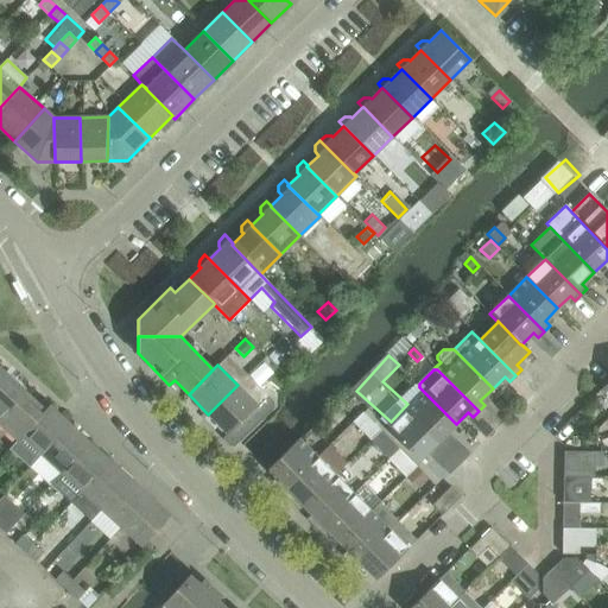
[(0,418),(25,391),(5,373),(0,378),(0,418)]
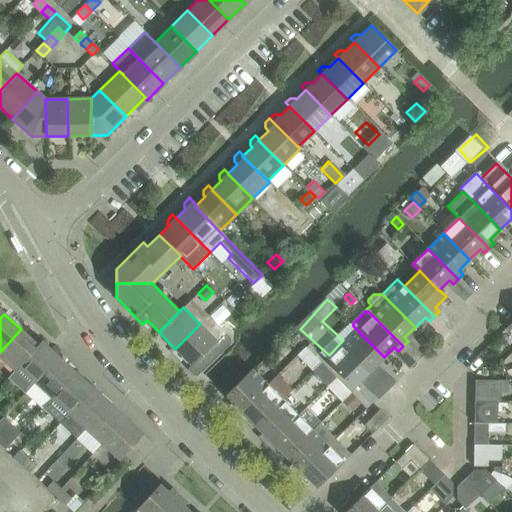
[(216,341),(200,324),(175,349),(191,365),(191,366),(216,341)]
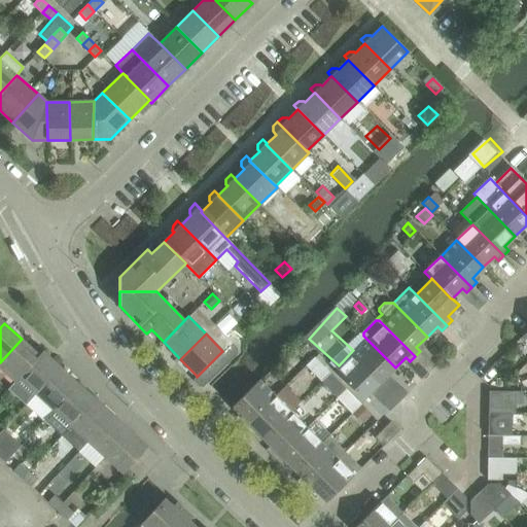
[(0,362),(0,367),(14,382),(15,382),(19,379),(18,378),(39,355),(39,354),(22,339),(0,362)]
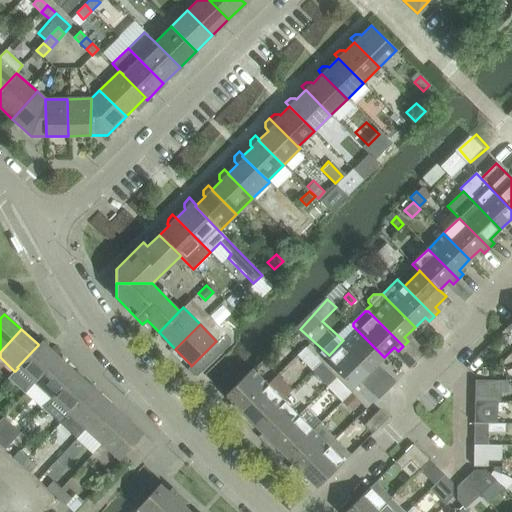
[(285,338),(293,346),(302,337),(294,329),(285,338)]
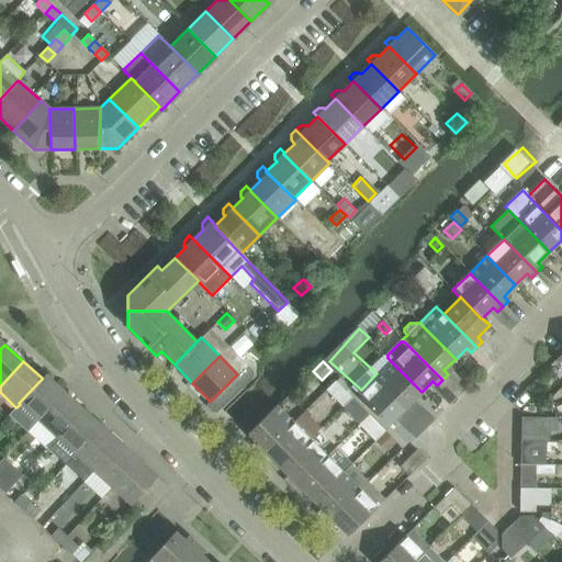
[(409,404),(422,392),(393,363),(375,380),(408,414),(414,408),(409,404)]
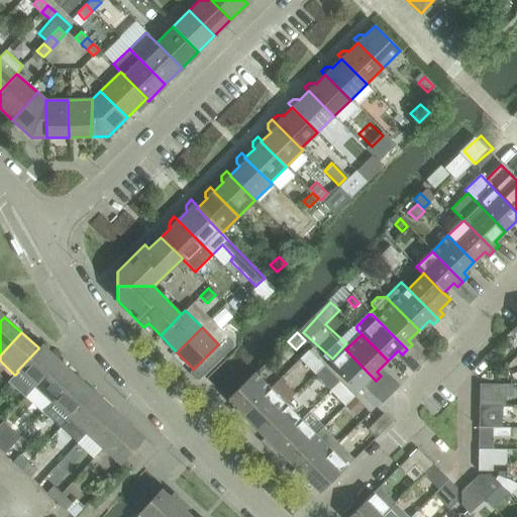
[(221,357),(232,347),(232,342),(228,338),(224,338),(218,344),(193,370),(193,369),(189,373),(195,379),(199,380),(203,376),(203,372),(208,372),(210,369),(210,365),(214,365),(217,362),(217,357),(221,357)]
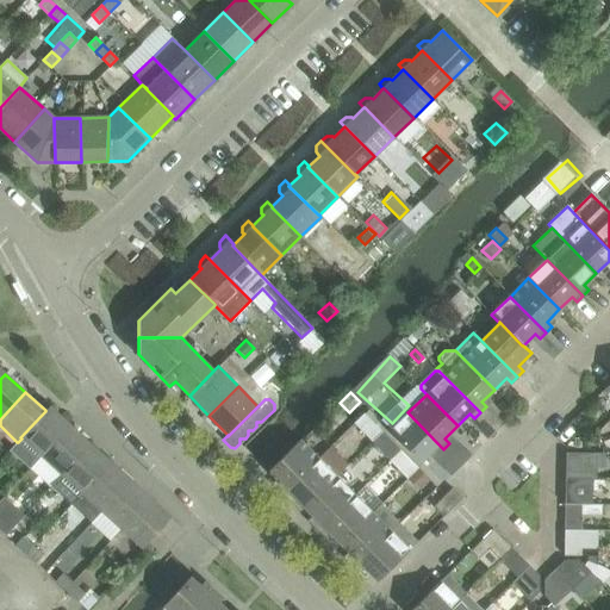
[(49,406),(45,410),(45,411),(20,437),(22,439),(18,442),(17,442),(8,450),(29,470),(31,467),(69,425),(49,406)]
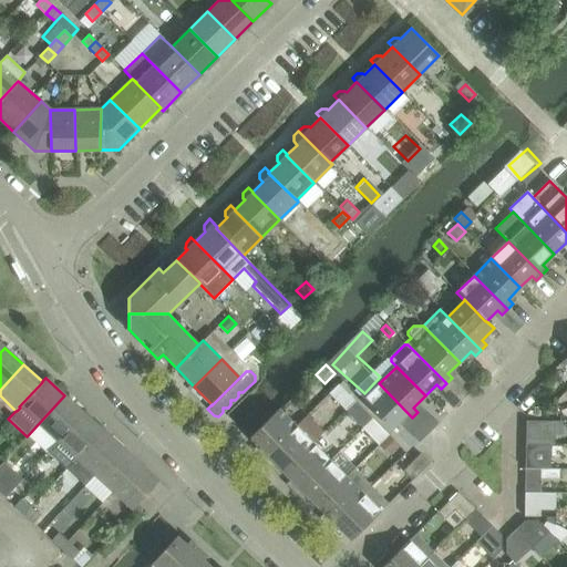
[(547,392),(553,388),(544,380),(539,384),(547,392)]
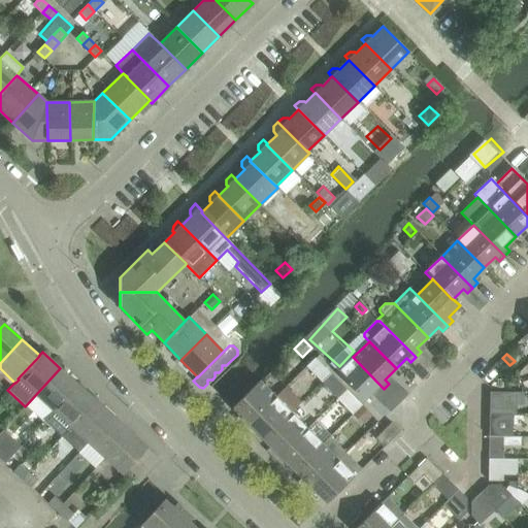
[(331,372),(316,357),(306,367),(322,383),(331,372)]
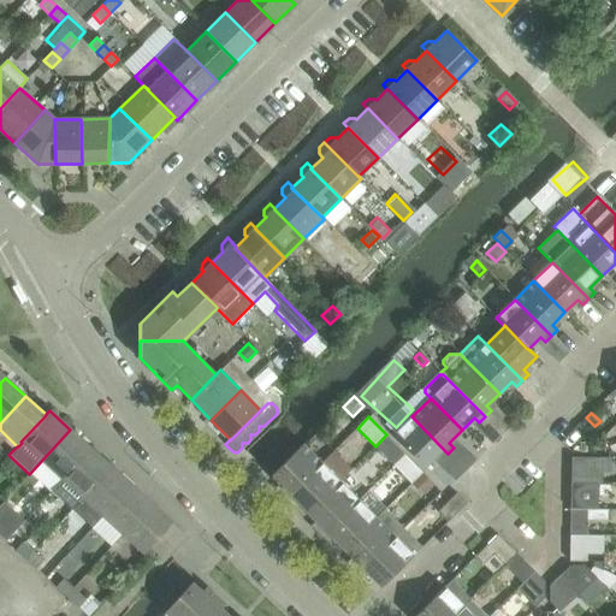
[(448,454),(412,416),(394,436),(425,467),(437,454),(442,460),(448,454)]
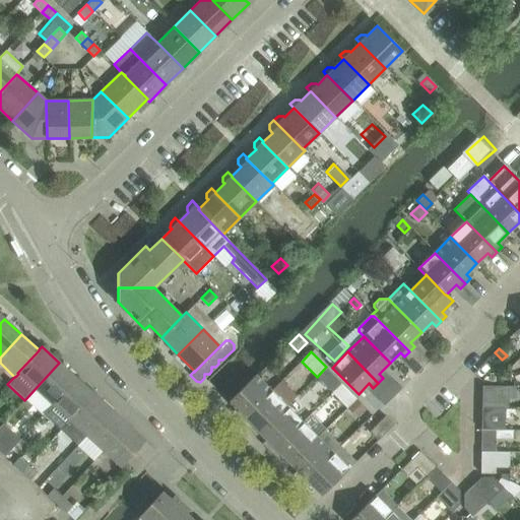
[(76,378),(59,363),(26,398),(44,413),(76,378)]
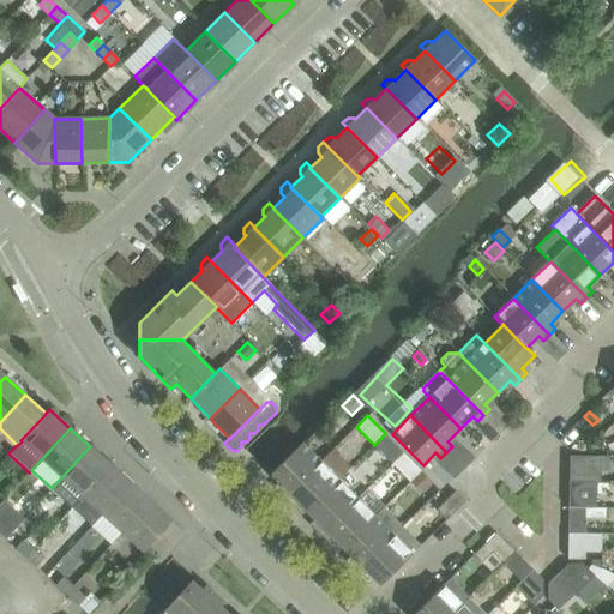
[(374,445),(392,463),(403,452),(385,433),(374,445)]
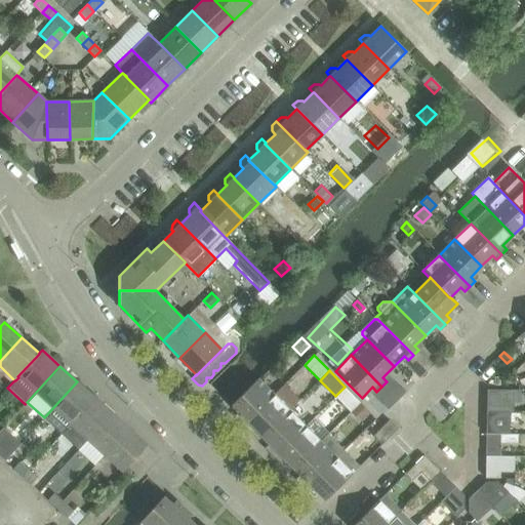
[(242,426),(274,395),(257,378),(231,405),(242,416),(237,420),(242,426)]
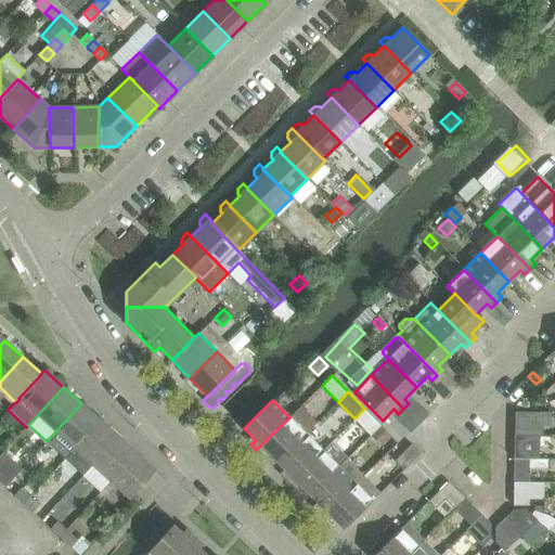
[(47,441),(46,442),(64,460),(100,420),(81,403),(47,441)]
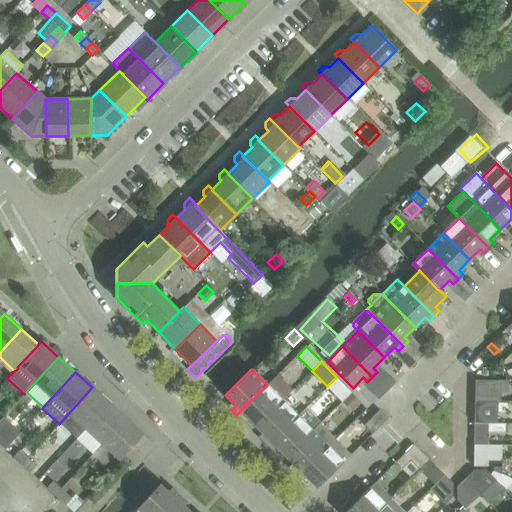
[(342,402),(352,392),(336,377),(327,386),(342,402)]
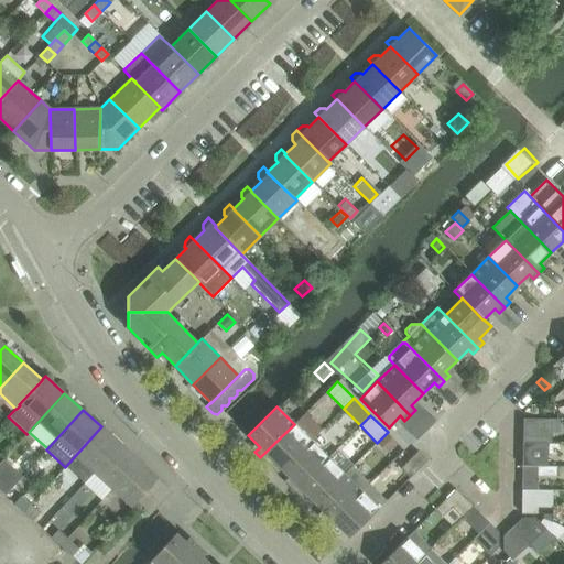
[(548,443),(551,443),(552,420),(523,419),(522,442),(548,443)]
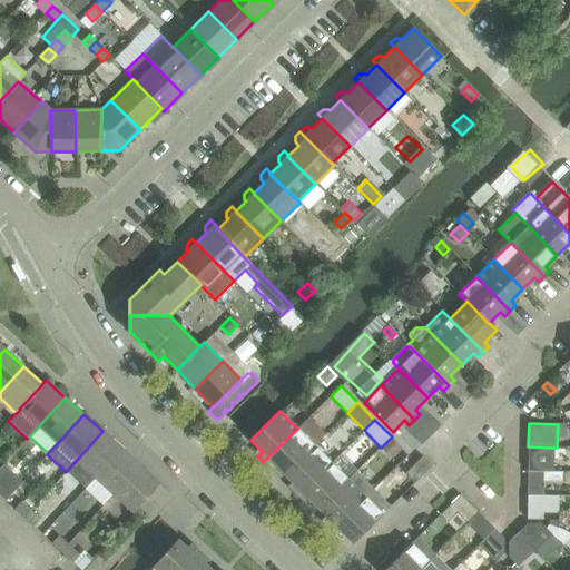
[(284,474),(314,445),(297,429),(263,462),(268,468),(273,463),(284,474)]
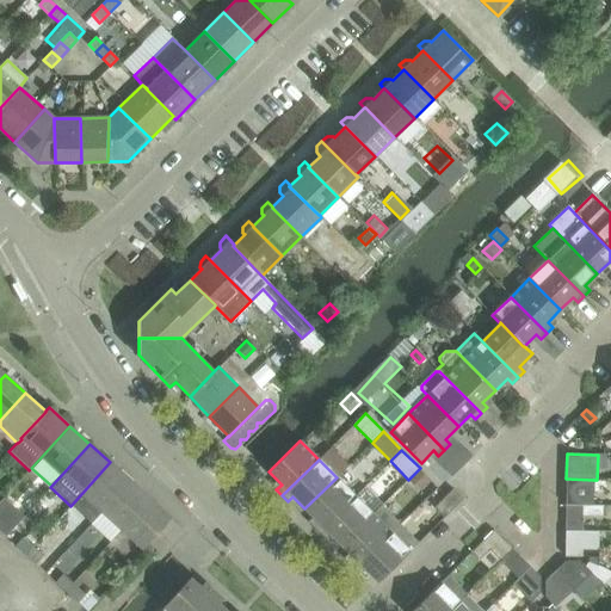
[(130,481),(110,462),(71,506),(90,524),(102,512),(130,481)]
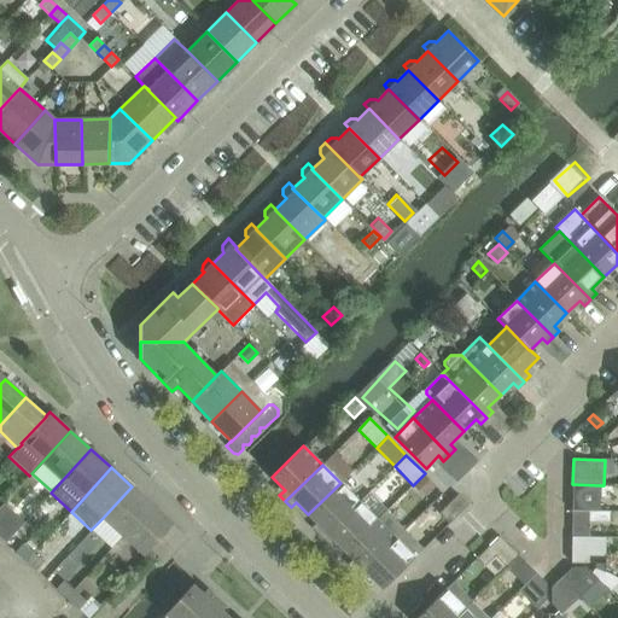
[(425,474),(414,485),(425,496),(436,485),(425,474)]
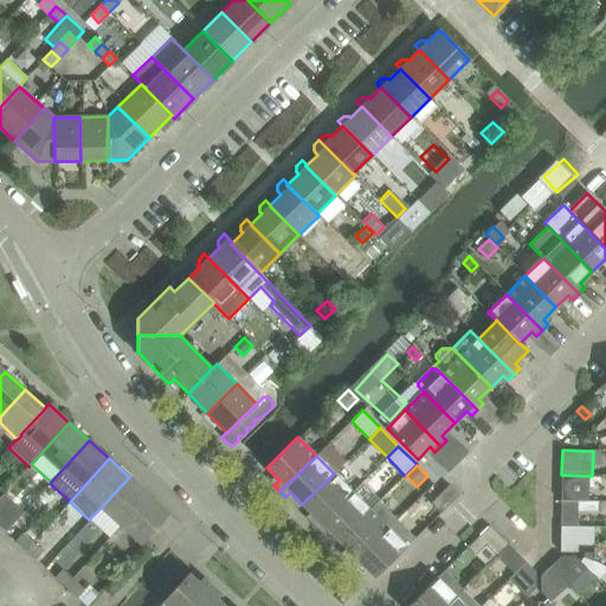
[(315,528),(352,492),(334,474),(302,504),(315,517),(309,522),(315,528)]
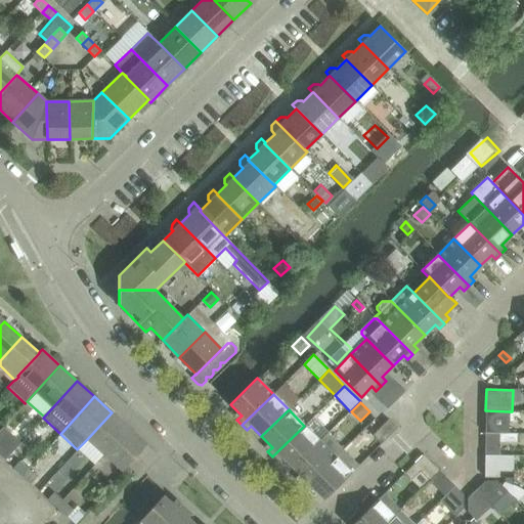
[(485,410),(485,433),(499,433),(509,433),(509,411),(485,410)]
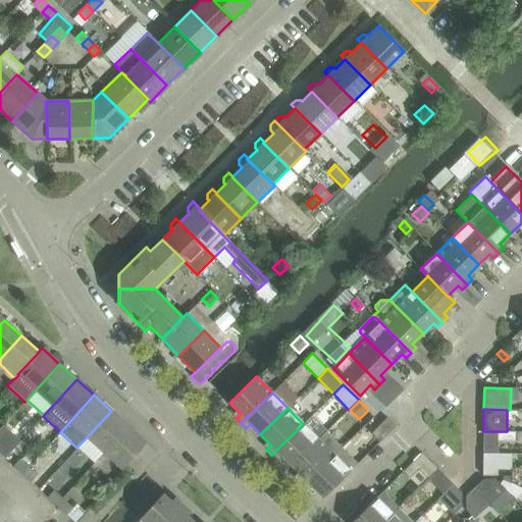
[(128,426),(111,411),(87,437),(104,453),(128,426)]
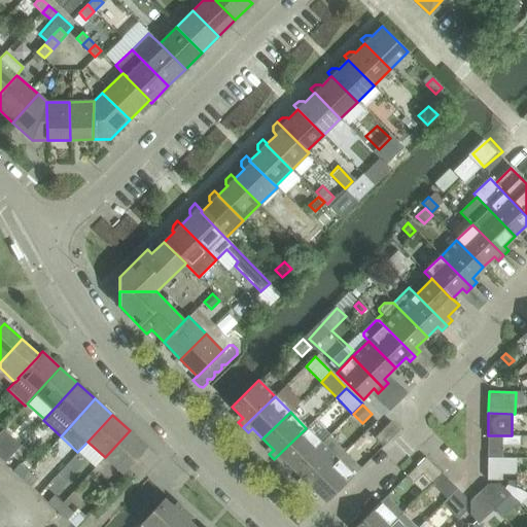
[(385,427),(374,437),(383,447),(399,430),(390,421),(385,427)]
